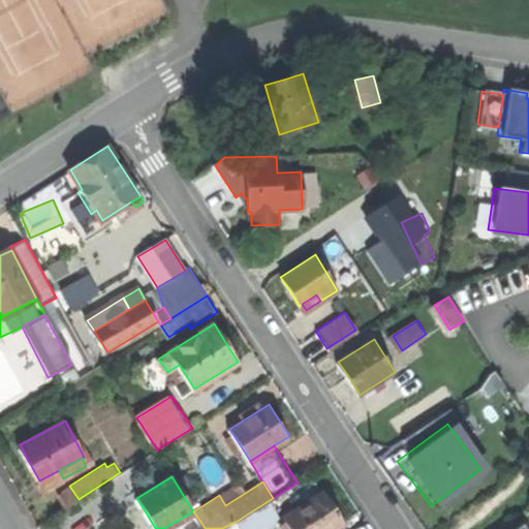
[(239,483),(219,495),(225,505),(245,493),(239,483)]
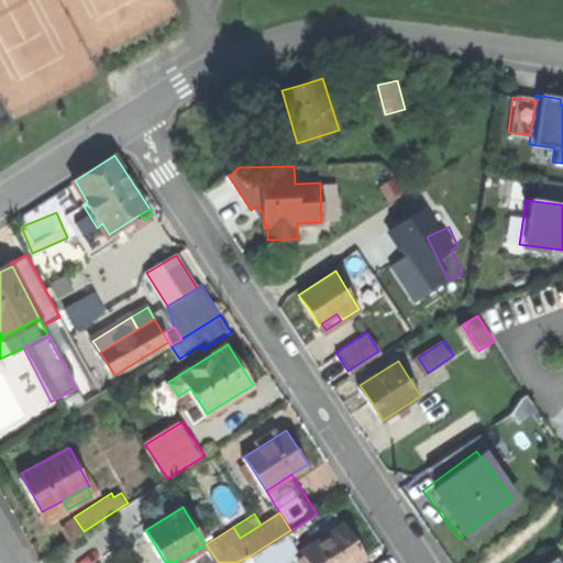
[(311,562),(352,562),(366,554),(355,537),(345,520),(301,548),(307,555),(311,562)]
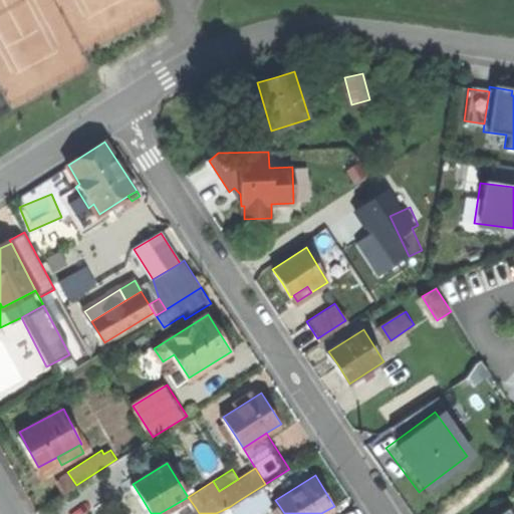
[(250,513),(251,513),(241,499),(229,507),(233,513),(250,513)]
